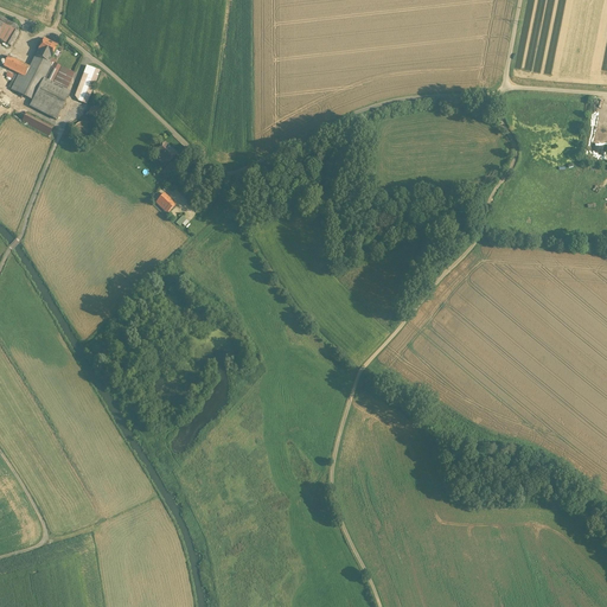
[(1,42),(5,43),(10,34),(12,30),(6,26),(2,24),(0,27),(0,39),(1,42)]
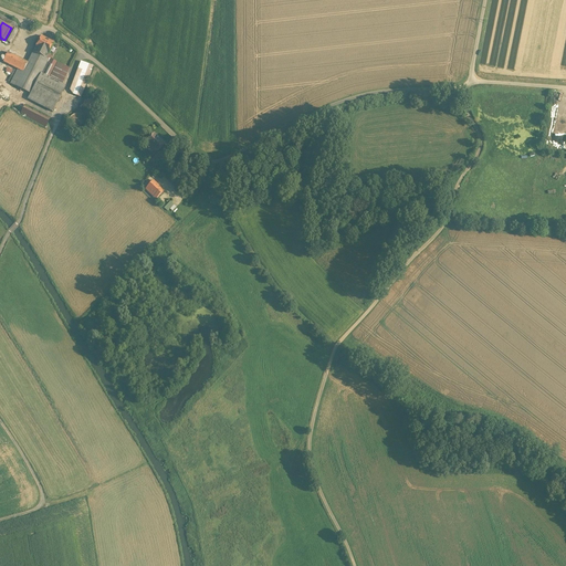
[(16,35),(9,32),(4,40),(9,43),(10,44),(16,35)]
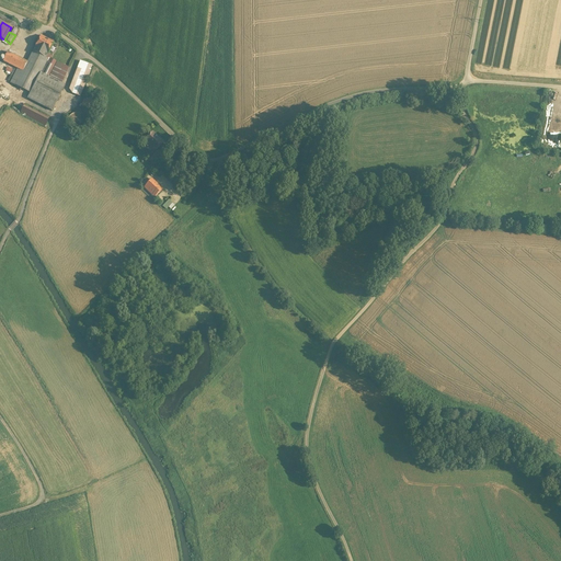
[(46,58),(48,55),(54,43),(41,36),(35,48),(33,52),(46,58)]
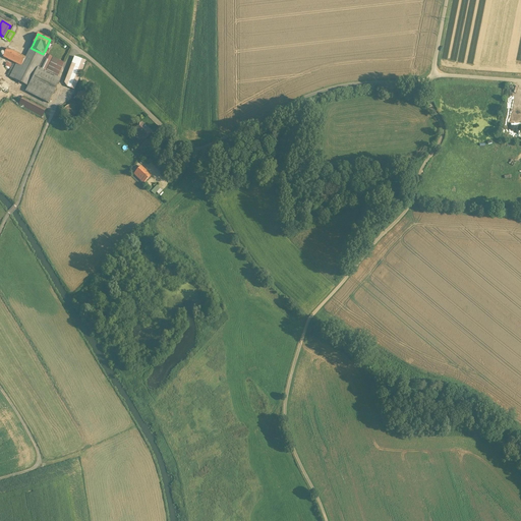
[(43,54),(31,48),(25,58),(7,49),(3,57),(12,62),(16,64),(10,76),(9,77),(29,88),(26,91),(49,103),(61,79),(57,78),(46,72),(38,68),(45,55),(43,54)]
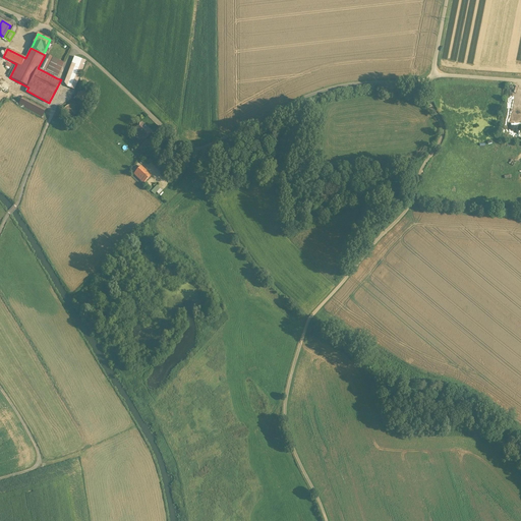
[(46,56),(45,55),(38,68),(46,72),(53,58),(47,55),(46,56)]
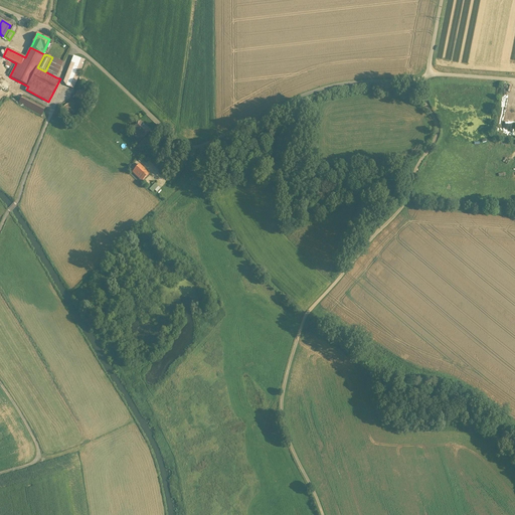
[(73,56),(63,82),(66,87),(74,90),(84,60),(73,56)]
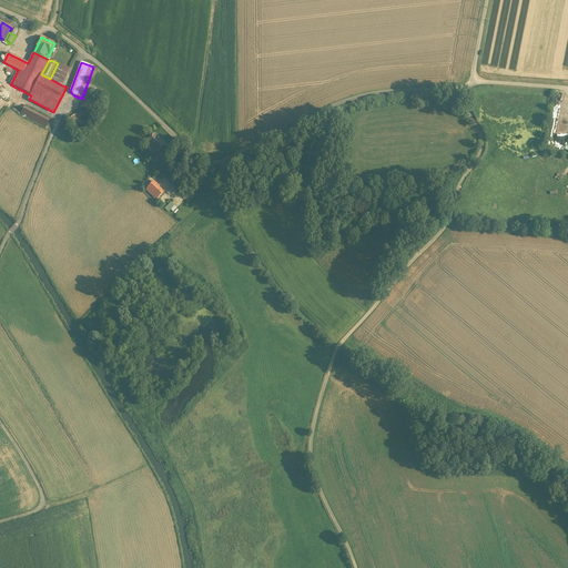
[(70,69),(58,63),(50,79),(62,85),(70,69)]
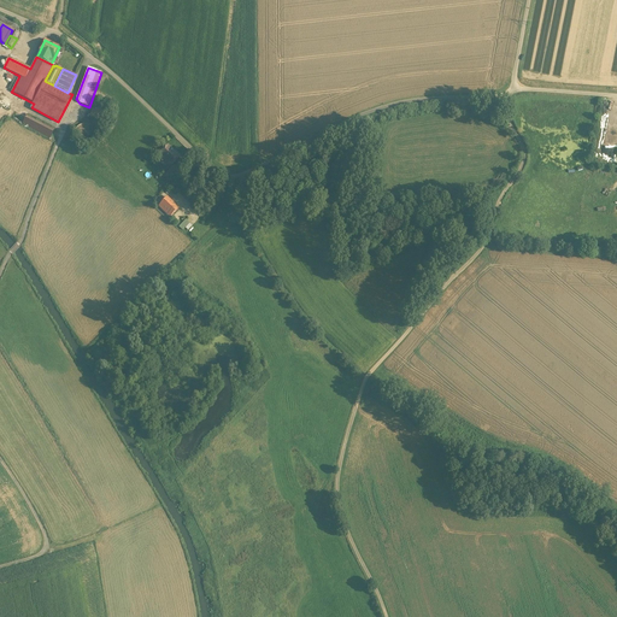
[(7,88),(12,90),(19,76),(15,74),(7,88)]
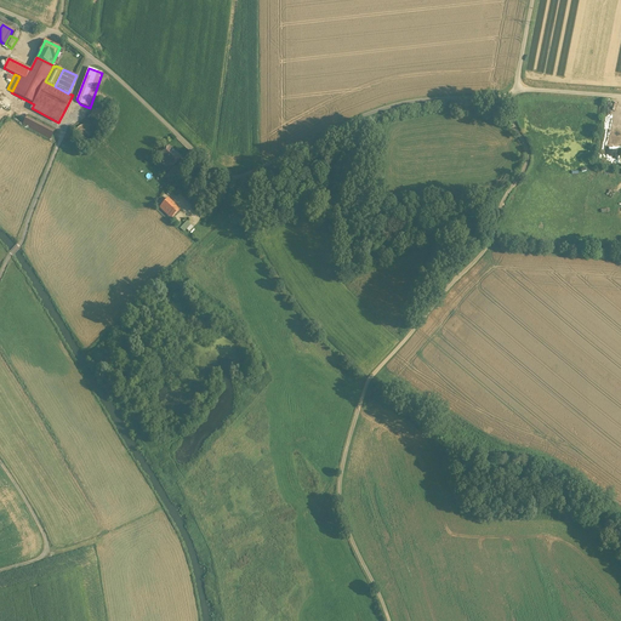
[(90,118),(102,124),(107,113),(95,107),(90,118)]
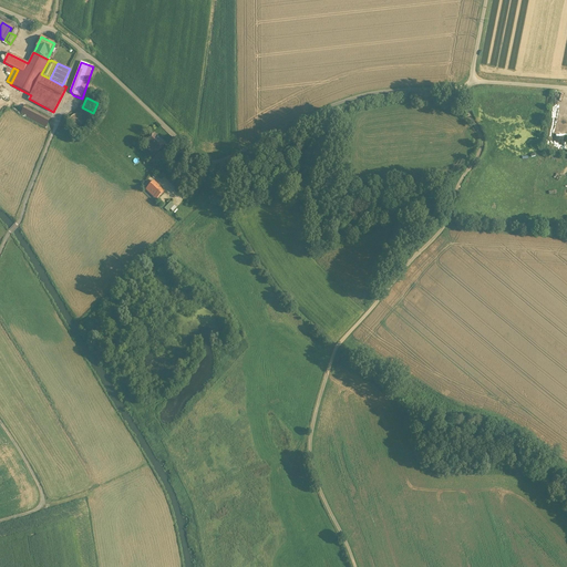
[(24,105),(21,114),(45,126),(50,119),(24,105)]
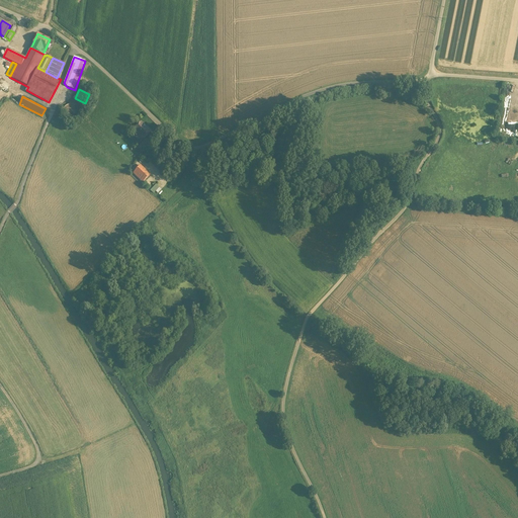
[(145,126),(142,122),(135,130),(144,140),(151,133),(147,128),(145,126)]
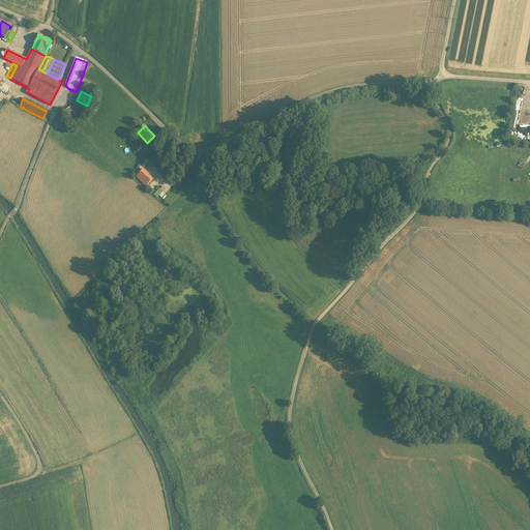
[(148,144),(142,150),(145,153),(152,147),(148,144)]
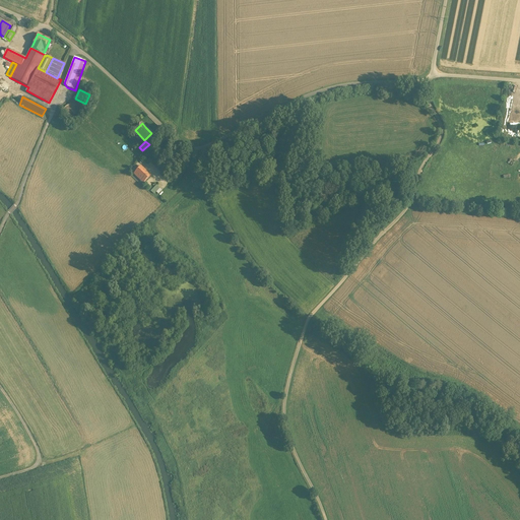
[(150,176),(141,167),(134,174),(143,184),(150,176)]
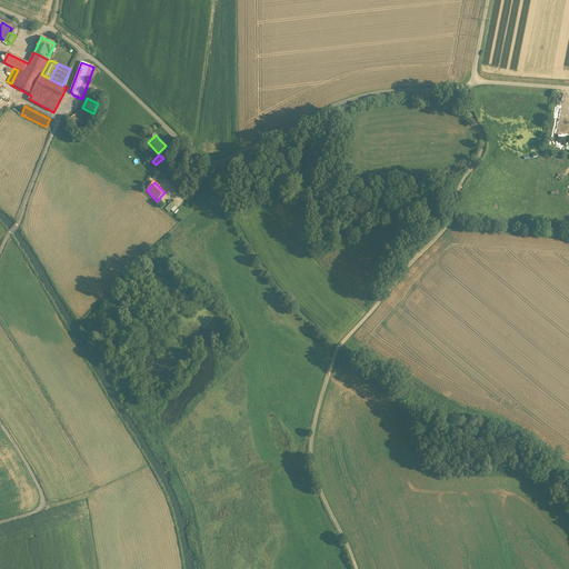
[(170,202),(163,209),(171,216),(172,215),(177,210),(170,202)]
